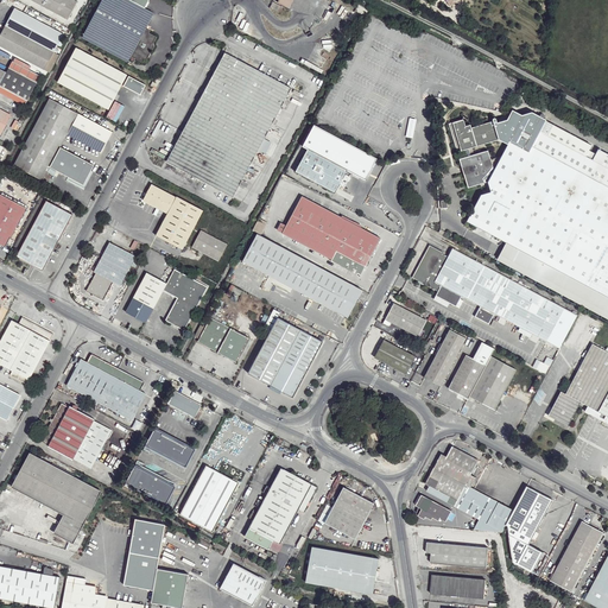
[(78,1),(75,0),(29,0),(69,21),(78,1)]
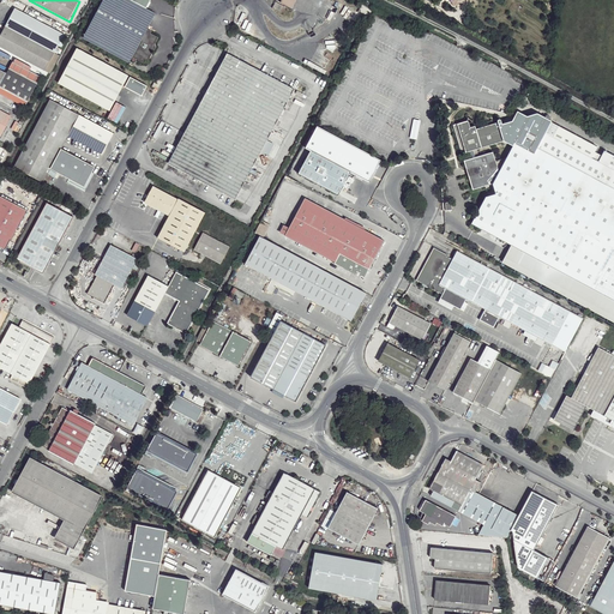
[(128,0),(102,0),(84,40),(130,65),(134,60),(144,64),(145,60),(148,61),(149,59),(150,56),(152,53),(156,53),(156,49),(157,46),(160,37),(154,35),(152,32),(149,30),(156,14),(146,10),(128,0)]
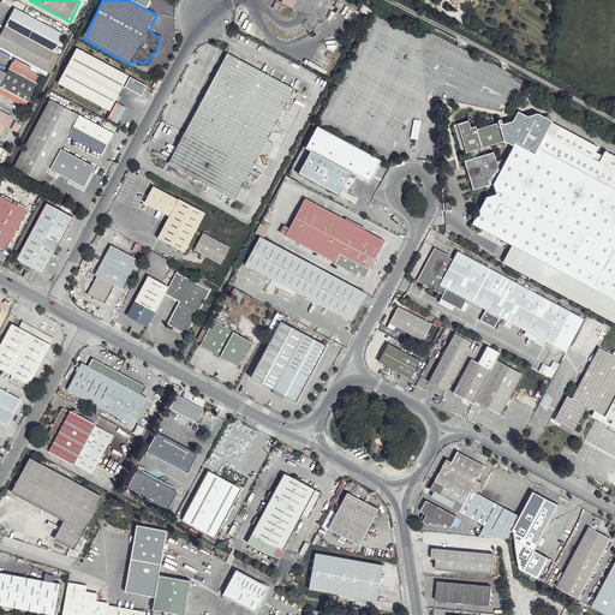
[(297,0),(282,0),(281,5),(278,4),(275,9),(278,11),(281,12),(285,7),(292,12),(297,0)]
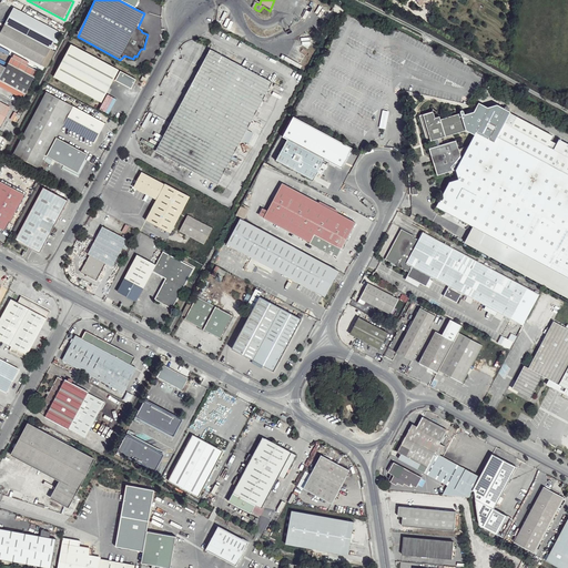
[(61,33),(14,8),(0,33),(0,43),(48,70),(57,52),(51,51),(61,33)]
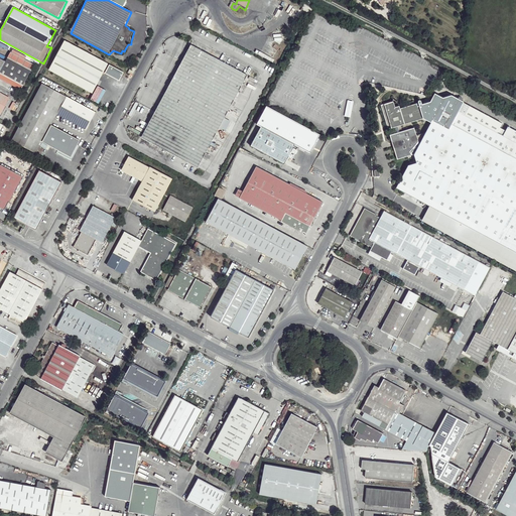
[(49,72),(80,88),(93,96),(107,72),(108,68),(109,66),(66,41),(49,72)]
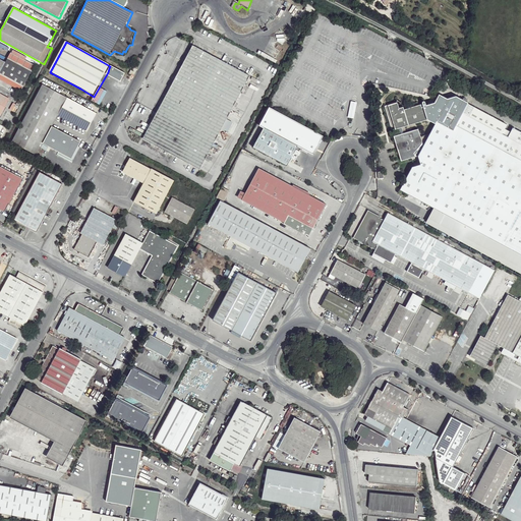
[(249,73),(192,43),(191,45),(145,133),(142,136),(201,167),(249,73)]
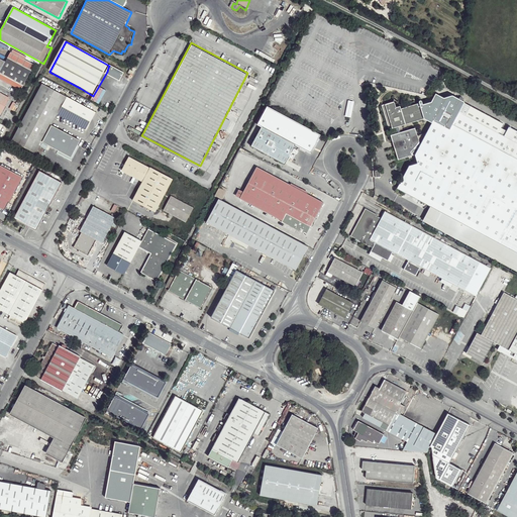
[(0,80),(21,93),(36,66),(10,54),(5,62),(0,58),(0,80)]
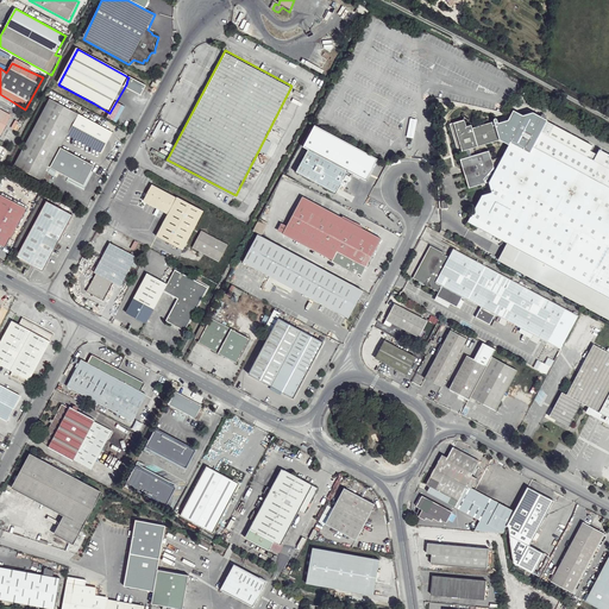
[(146,87),(131,77),(130,81),(126,85),(125,88),(142,98),(146,87)]
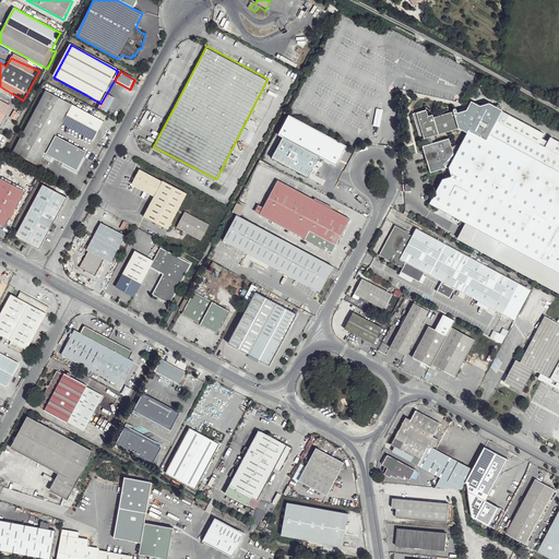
[(94,142),(105,120),(47,91),(13,154),(39,169),(47,155),(78,173),(88,152),(58,137),(63,127),(94,142)]
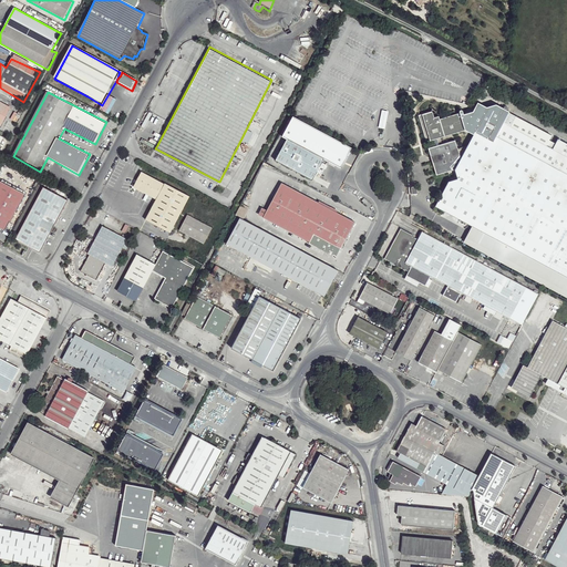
[(422,113),(419,113),(426,138),(449,133),(464,129),(465,126),(473,131),(460,155),(455,137),(428,146),(436,172),(454,165),(456,174),(449,177),(434,204),(471,223),(463,239),(562,292),(566,296),(566,140),(558,135),(555,141),(549,138),(552,132),(528,120),(509,109),(509,107),(495,100),(486,103),(477,98),(472,107),(463,110),(463,107),(462,105),(461,105),(460,106),(459,106),(459,107),(460,111),(440,116),(439,113),(434,115),(432,109),(431,109),(422,112),(422,113)]
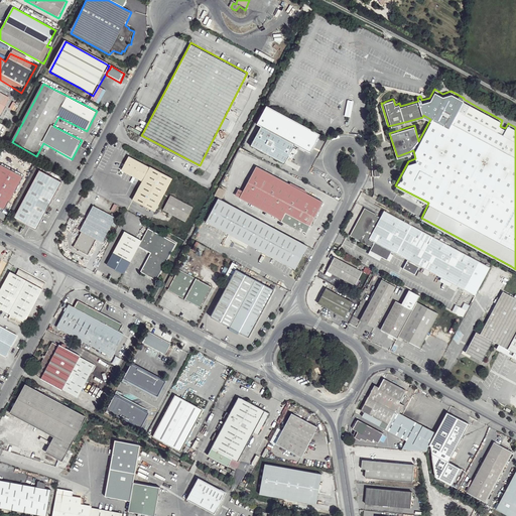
[(11,99),(0,93),(0,114),(1,115),(11,99)]
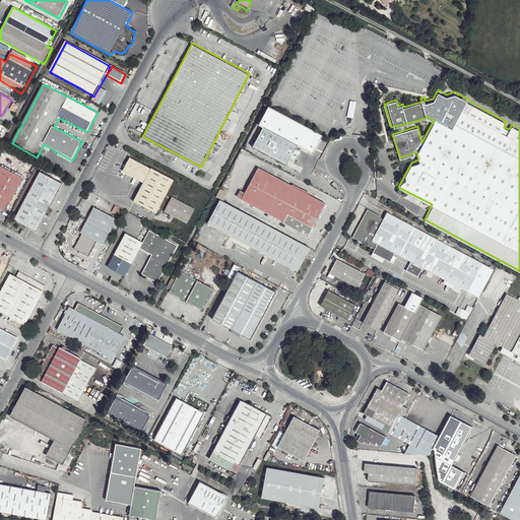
[(252,147),(285,165),(296,144),(312,152),(321,136),(268,108),(259,125),(262,127),(252,147)]
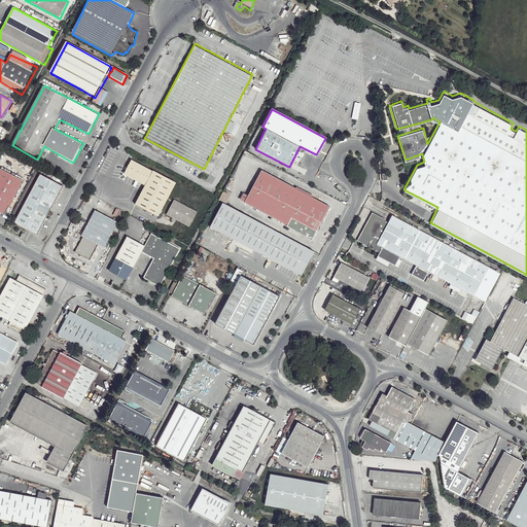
[(175,182),(131,159),(123,173),(145,184),(134,204),(157,215),(175,182)]
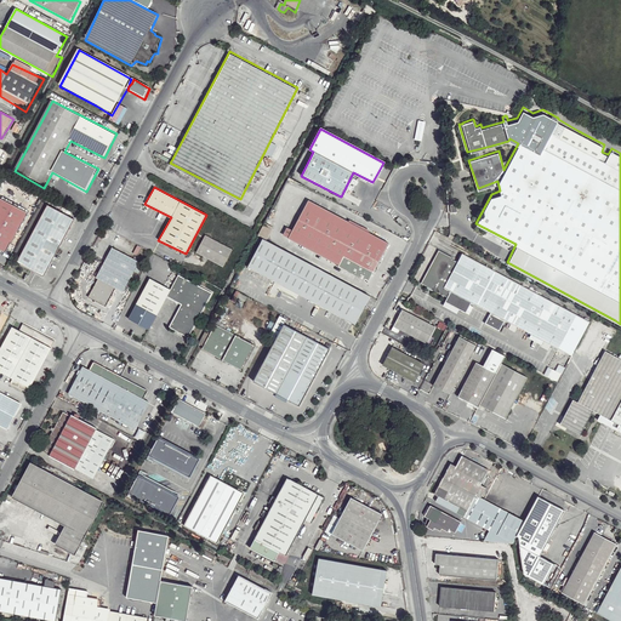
[(332,210),(308,198),(291,227),(286,226),(283,233),(288,234),(288,237),(369,281),(389,240),(369,229),(370,228),(349,217),(348,218),(332,210)]
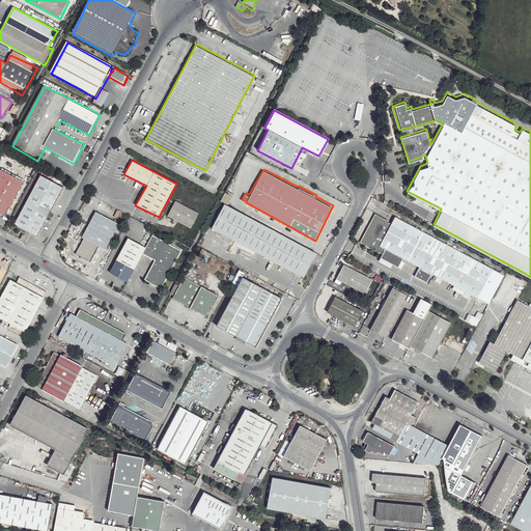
[(24,183),(1,170),(0,171),(0,214),(4,217),(24,183)]
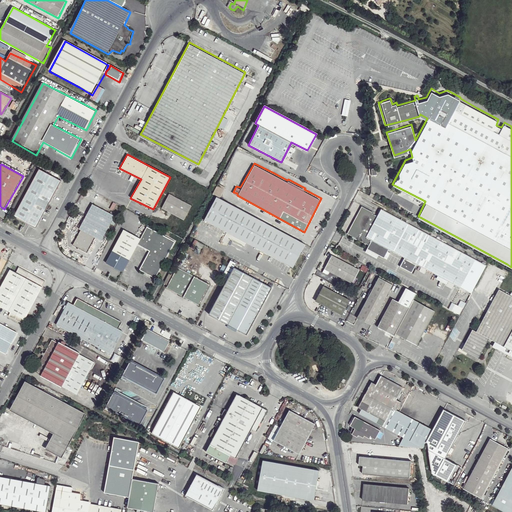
[(61,183),(40,171),(16,218),(37,229),(61,183)]
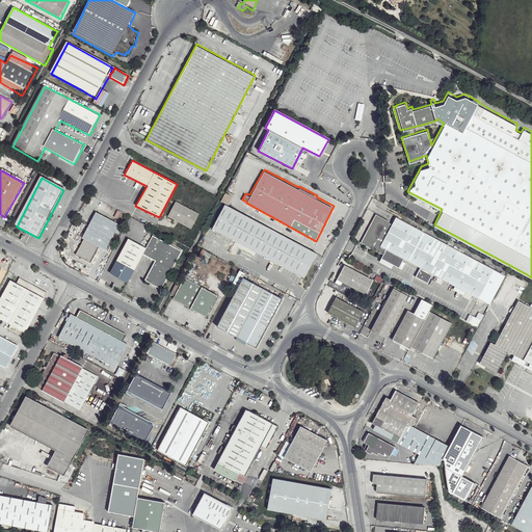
[(236,187),(229,183),(223,194),(234,201),(237,189),(236,187)]
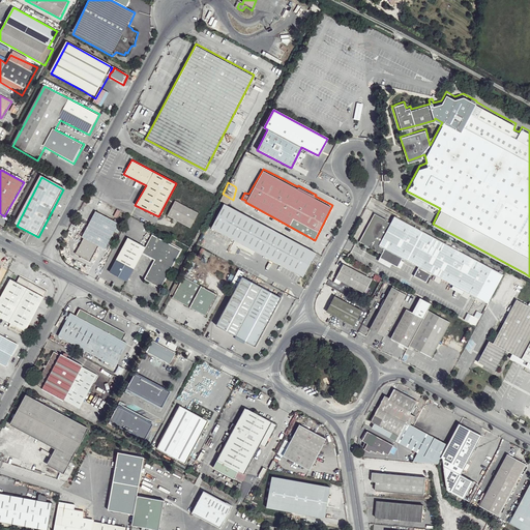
[(336,188),(344,195),(346,193),(340,185),(336,188)]
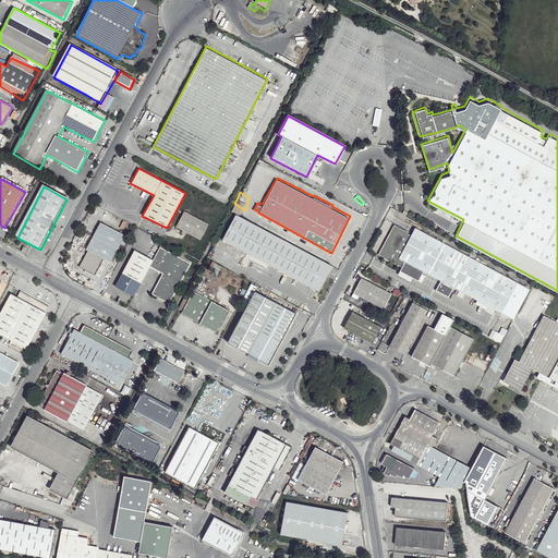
[(207,223),(182,210),(174,226),(199,239),(207,223)]
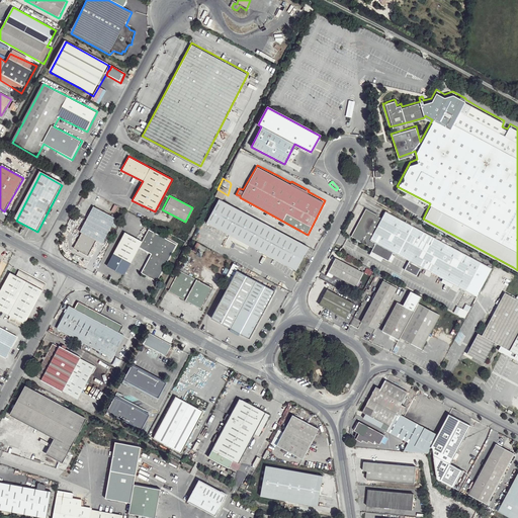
[(310,247),(220,199),(206,224),(229,236),(223,246),(229,249),(232,242),(246,249),(248,246),(296,271),(310,247)]
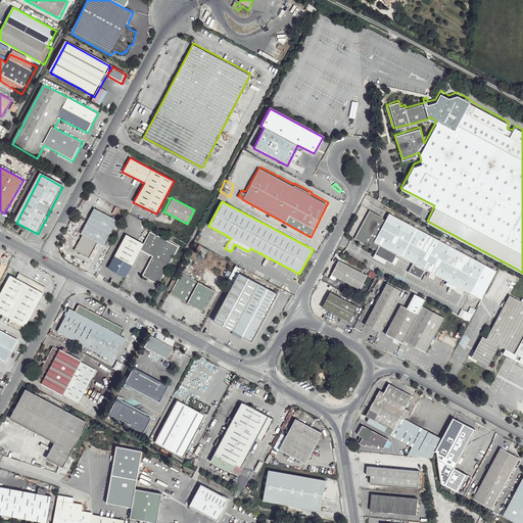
[(116,219),(94,206),(87,222),(81,233),(82,234),(75,248),(89,256),(96,242),(103,245),(112,228),(116,230),(120,224),(115,222),(116,219)]
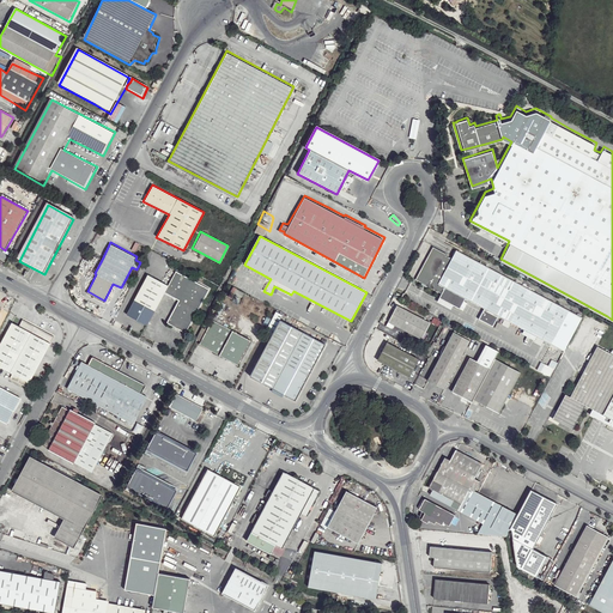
[(445,252),(432,246),(417,277),(442,290),(438,298),(459,309),(465,298),(483,309),(478,319),(493,326),(498,316),(564,352),(582,317),(455,249),(451,258),(444,254),(445,252)]
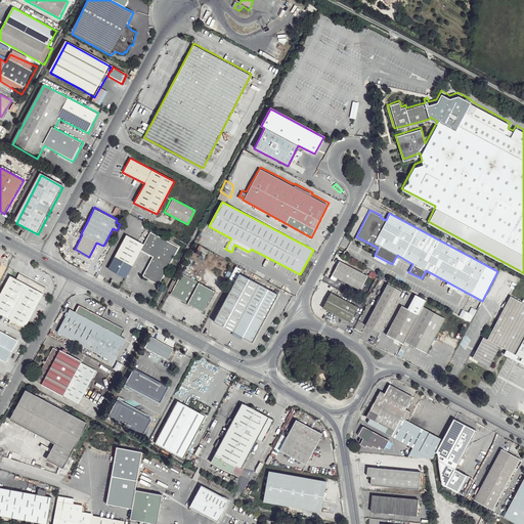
[(354,236),(362,221),(358,219),(350,234),(354,236)]
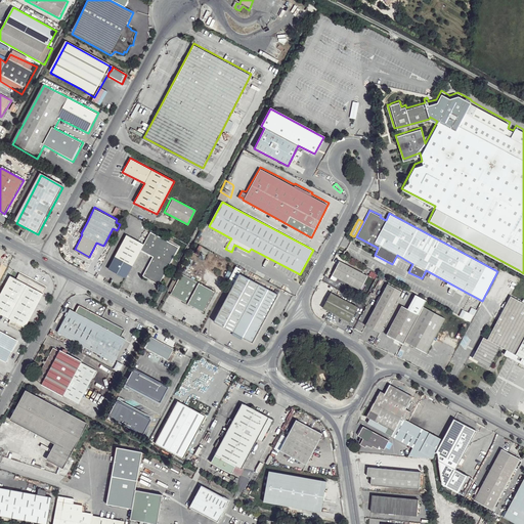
[(177,246),(149,231),(145,243),(142,250),(153,256),(151,258),(143,274),(159,284),(177,246)]
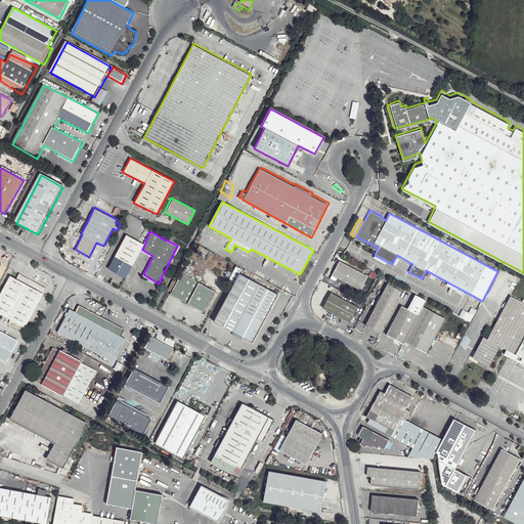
[(140,251),(145,243),(126,233),(106,267),(126,276),(140,251)]
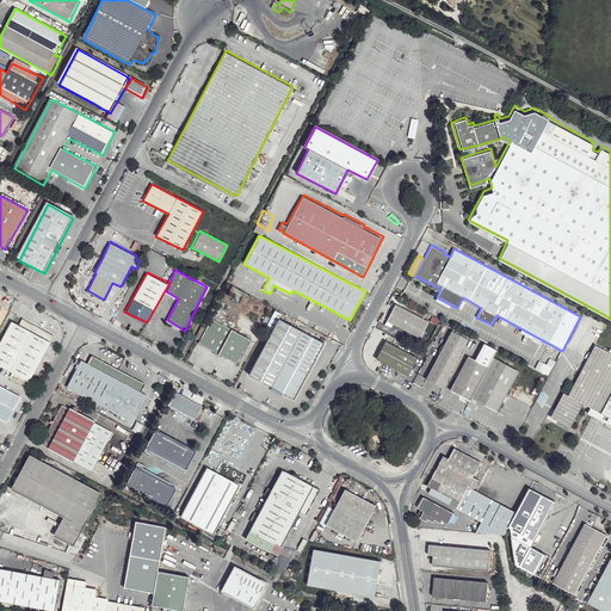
[(429,320),(396,302),(387,320),(420,337),(423,333),(429,320)]
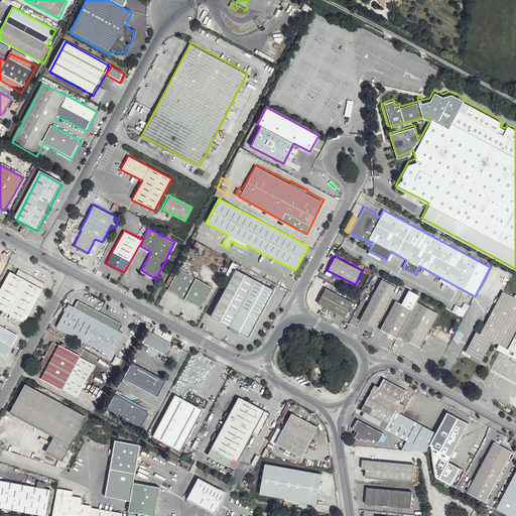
[(273,289),(235,268),(237,264),(232,261),(225,274),(230,276),(210,315),(248,336),(273,289)]
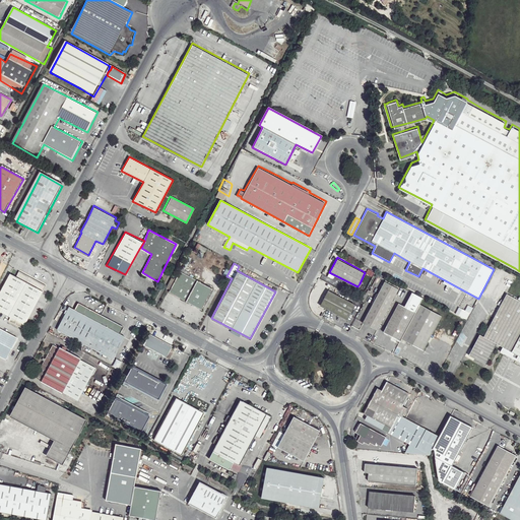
[(212,286),(180,269),(174,277),(171,275),(165,285),(168,288),(168,291),(169,291),(201,308),(212,286)]
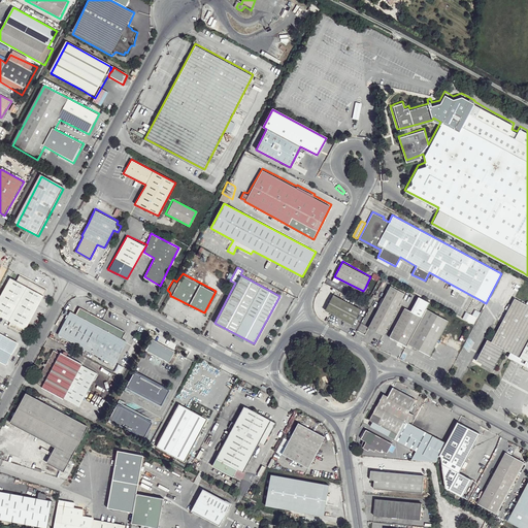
[(9,276),(0,294),(0,315),(10,321),(8,326),(24,333),(27,328),(45,294),(47,289),(20,275),(18,279),(9,276)]
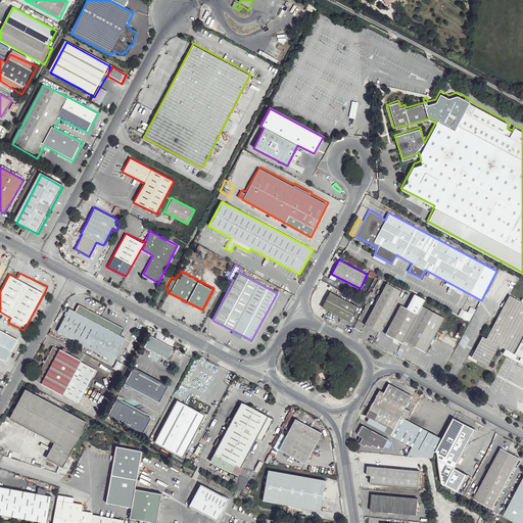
[(401,288),(388,280),(367,322),(381,329),(401,288)]
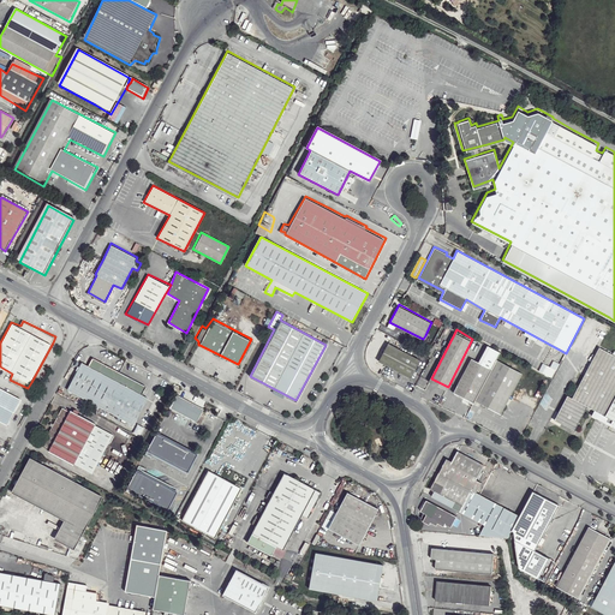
[(419,358),(388,341),(378,359),(410,377),(419,358)]
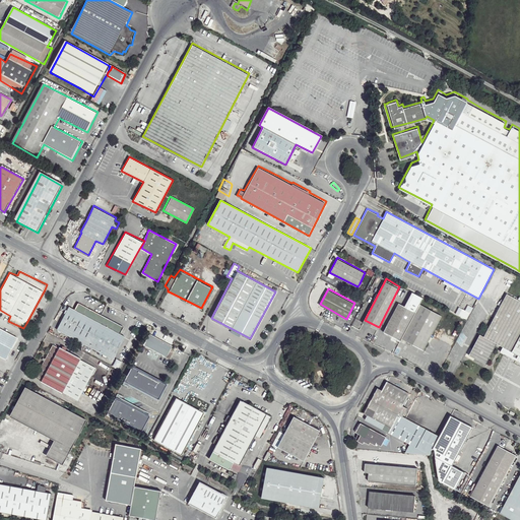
[(423,298),(411,293),(405,305),(416,311),(419,304),(423,298)]
